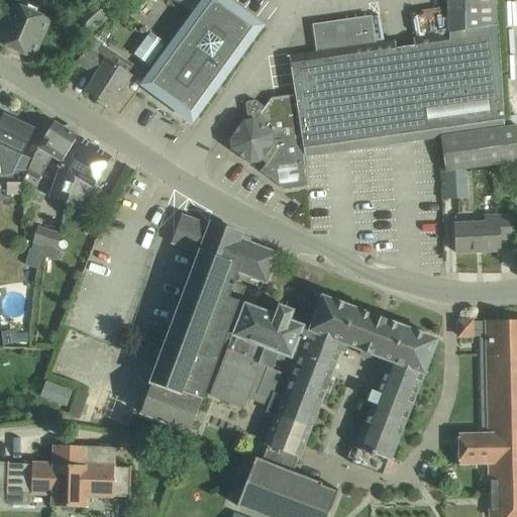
[(95,0),(76,18),(91,33),(112,13),(99,0),(95,0)]
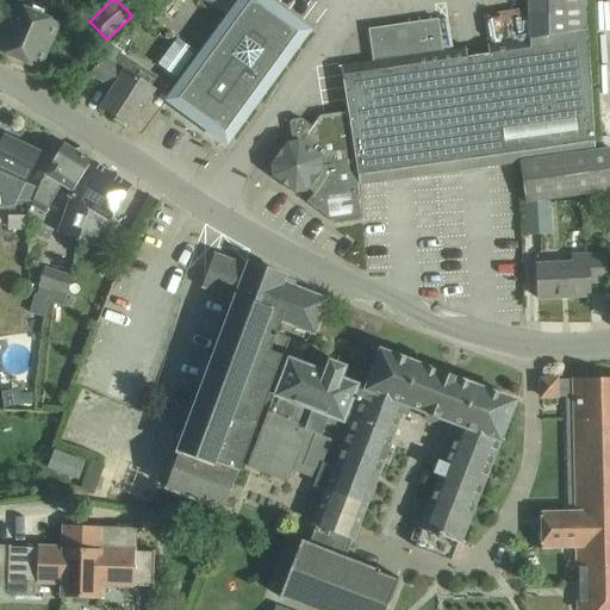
[(226,17),(170,93),(232,139),(312,31),(268,0),(238,0),(232,7),(226,17)]
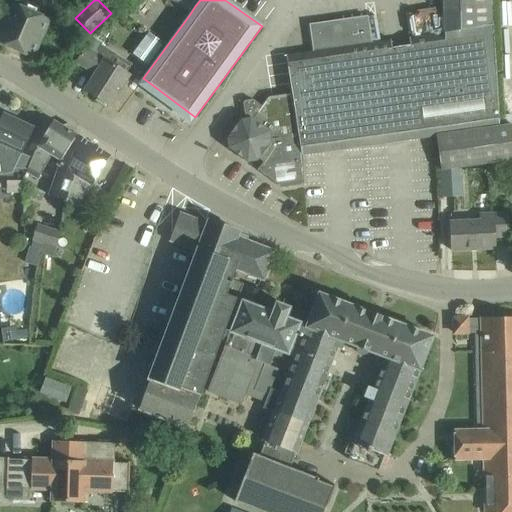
[(445,0),(446,32),(493,25),(495,14),(494,0),(445,0)]
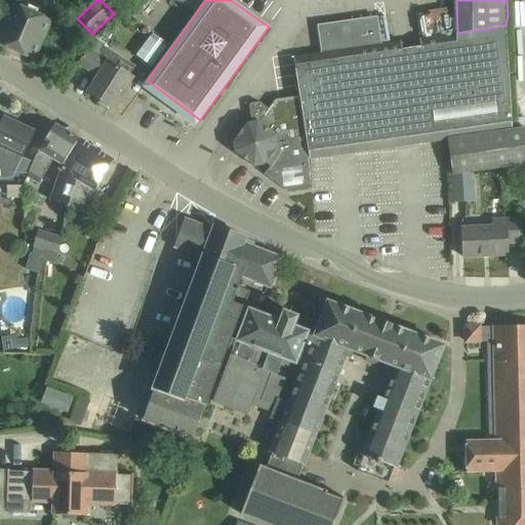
[(0,33),(0,44),(35,59),(52,21),(13,3),(0,33)]
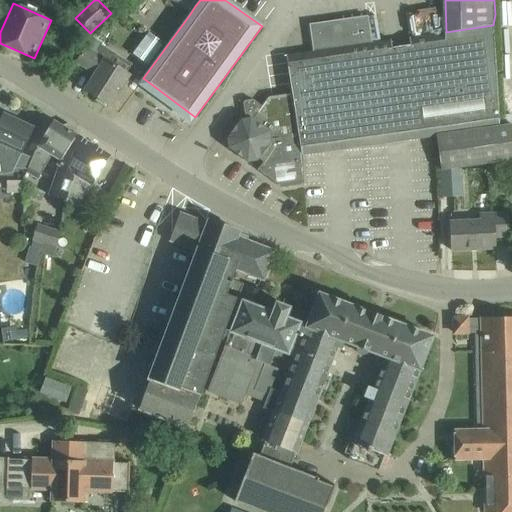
[(241,119),(227,138),(228,148),(248,163),(258,161),(259,159),(264,162),(258,170),(283,188),(303,185),(301,158),(302,158),(302,155),(437,134),(500,127),(493,25),(446,32),(409,37),(411,45),(392,48),(391,40),(373,42),(369,18),(311,27),(314,51),(287,55),(292,93),(268,96),(262,106),(253,100),(245,101),(244,104),(246,118),(241,119)]
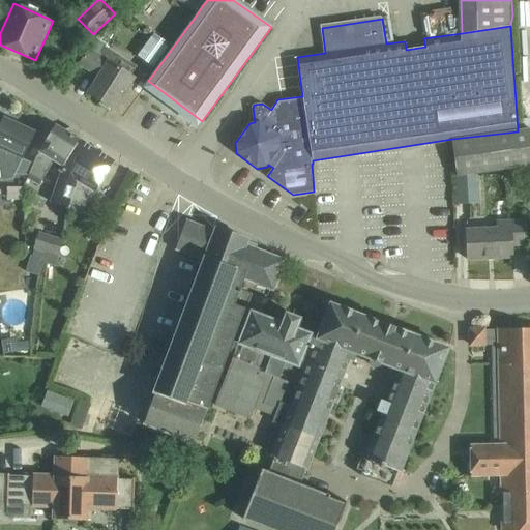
[(106,30),(102,37),(109,41),(113,34),(106,30)]
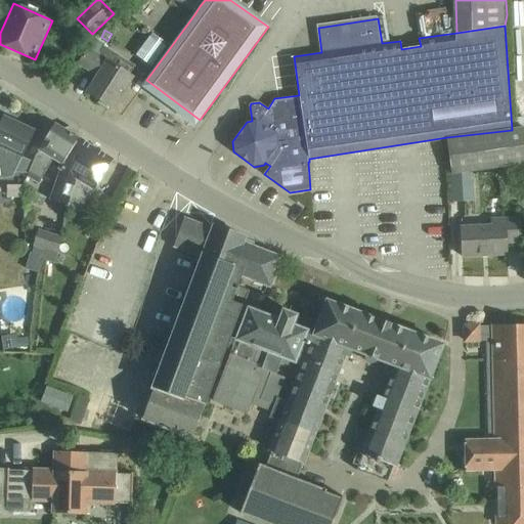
[(151,33),(136,55),(151,67),(168,45),(151,33)]
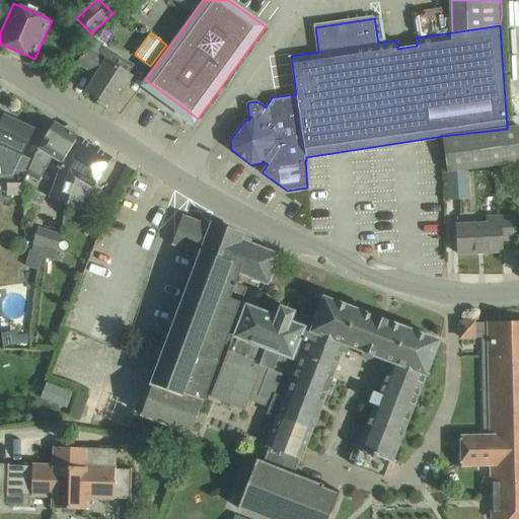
[(95,38),(88,48),(96,54),(103,43),(95,38)]
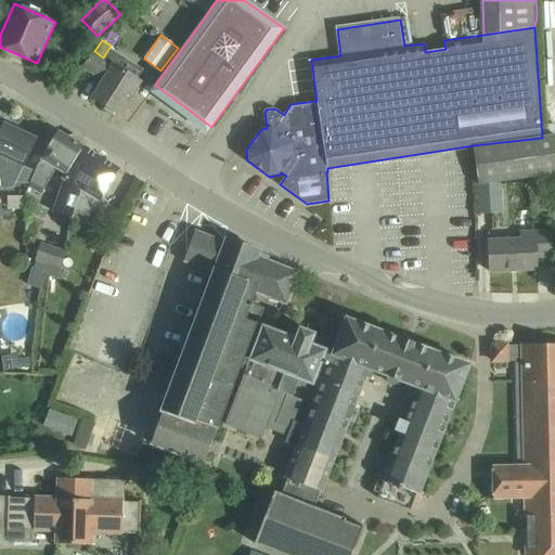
[(93,98),(106,105),(104,108),(115,116),(117,113),(119,114),(141,81),(103,57),(94,51),(84,67),(104,81),(93,98)]
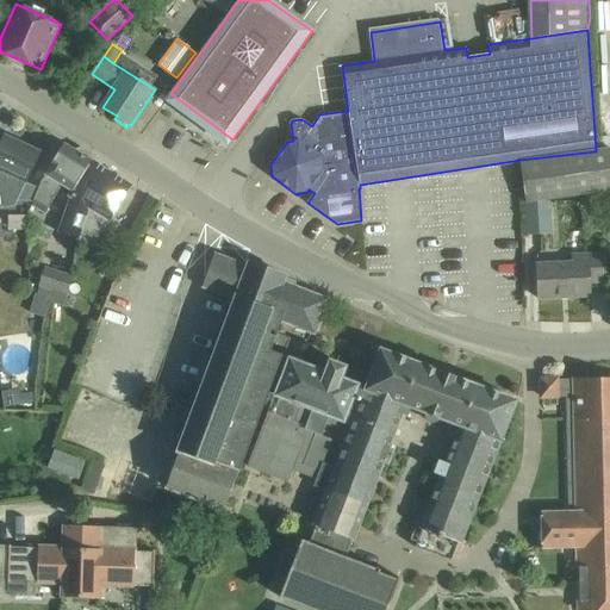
[(0,206),(2,206),(6,195),(18,200),(41,153),(5,136),(0,145),(0,206)]
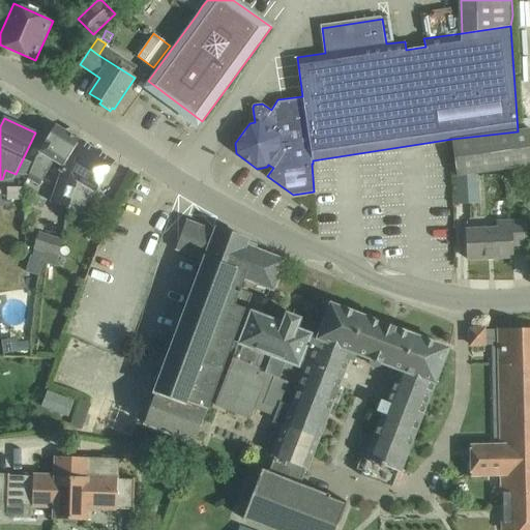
[(29,175),(28,178),(38,185),(55,159),(63,165),(80,140),(80,139),(79,133),(71,127),(64,130),(56,125),(56,124),(37,156),(34,164),(29,175)]
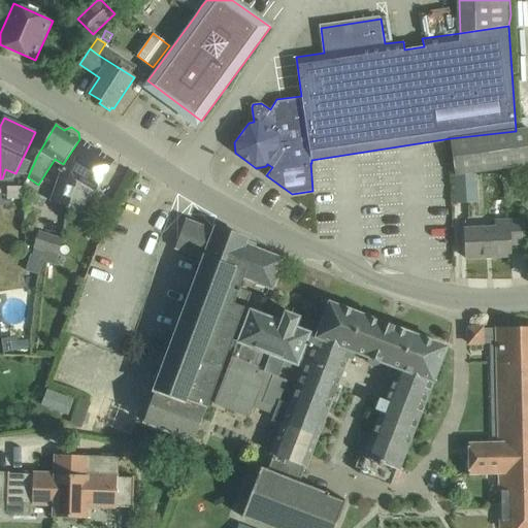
[(527,128),(516,131),(451,140),(456,175),(527,165),(527,128)]
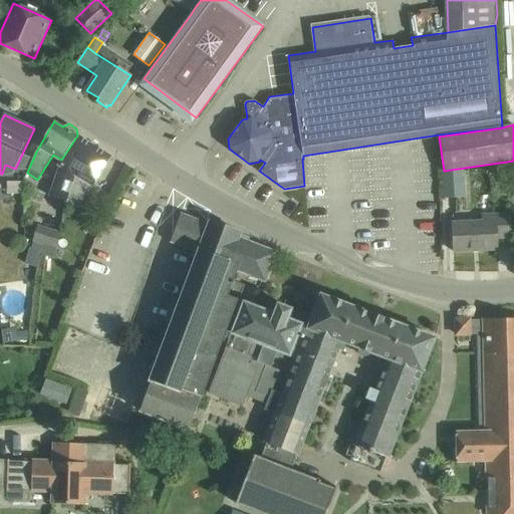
[(60,166),(50,196),(66,202),(75,175),(93,186),(111,157),(77,136),(61,160),(61,162),(58,165),(60,166)]
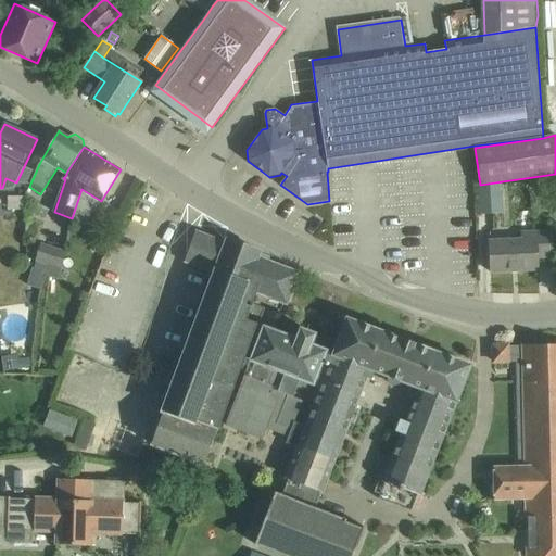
[(501,185),(479,186),(480,214),(503,213),(501,185)]
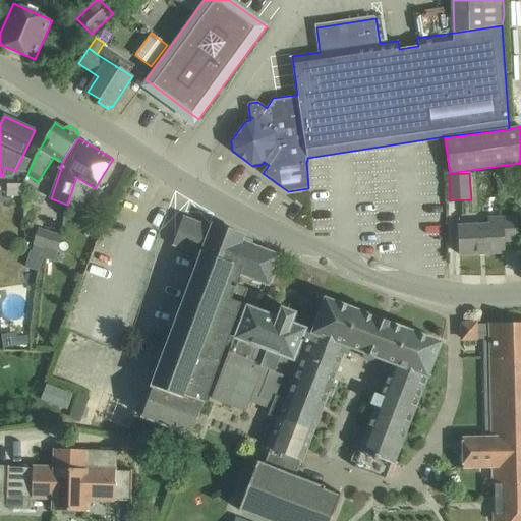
[(46,212),(65,219),(65,217),(66,205),(51,199),(46,212)]
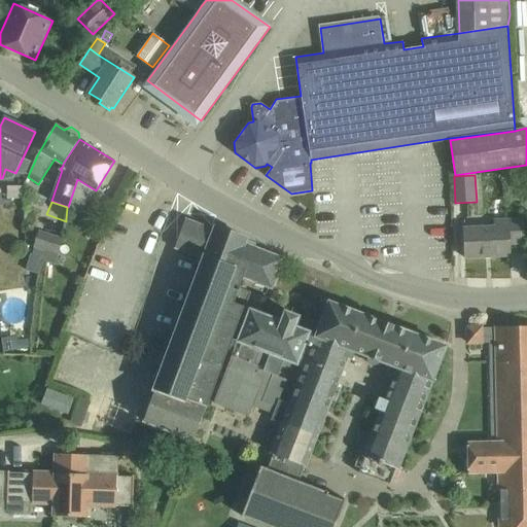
[(205,259),(144,421),(194,440),(244,308),(245,308),(251,292),(240,288),(243,278),(272,288),(283,258),(253,247),(254,245),(245,241),(246,239),(215,226),(214,230),(186,218),(175,248),(205,259)]
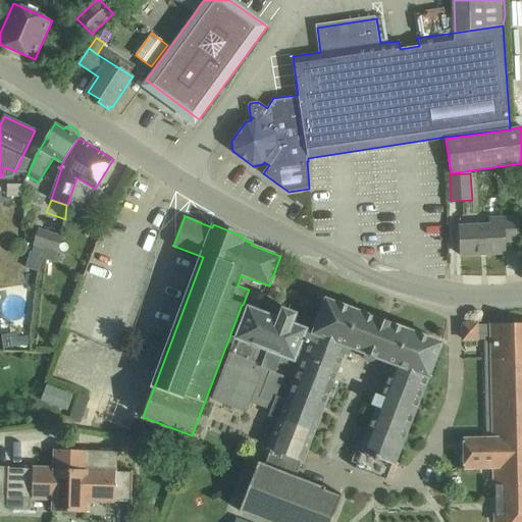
[(460,226),(462,256),(505,254),(504,243),(518,242),(517,217),(490,218),(490,224),(460,226)]
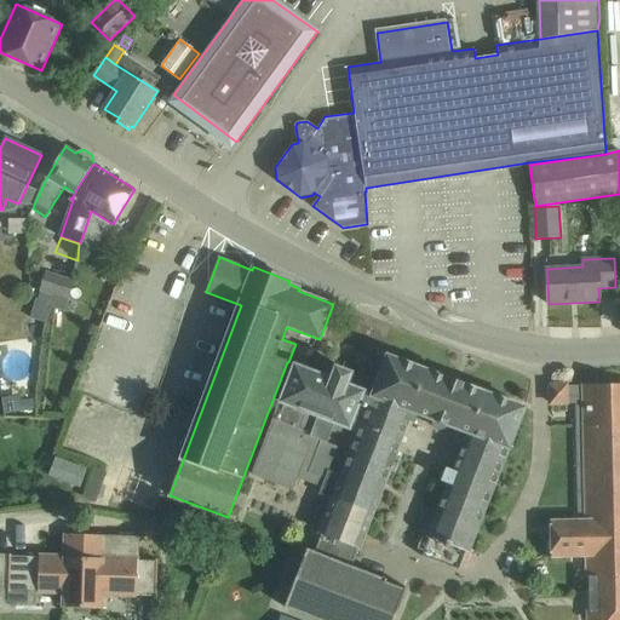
[(68,302),(69,302),(75,281),(46,273),(39,292),(53,297),(68,302)]
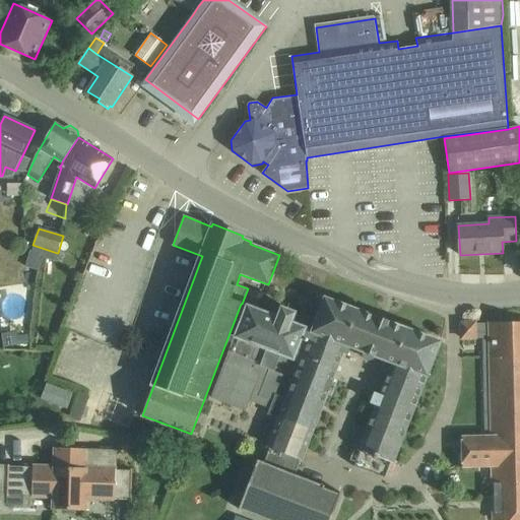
[(44,255),(43,258),(55,261),(57,253),(45,249),(44,255)]
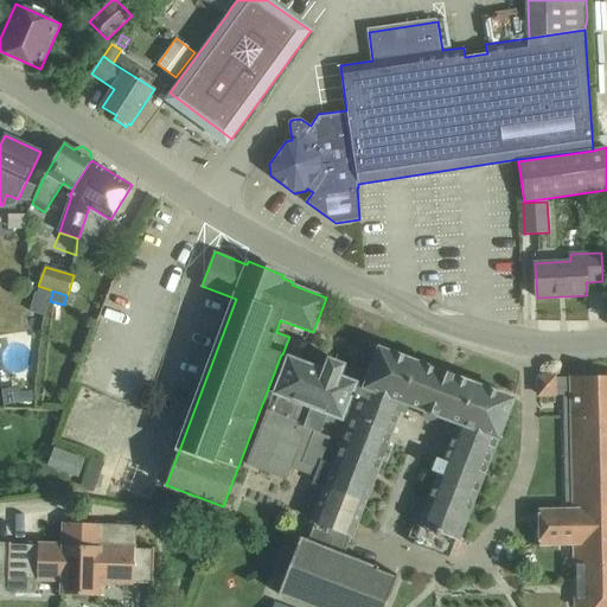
[(36,292),(30,311),(45,315),(50,301),(51,298),(37,293),(36,292)]
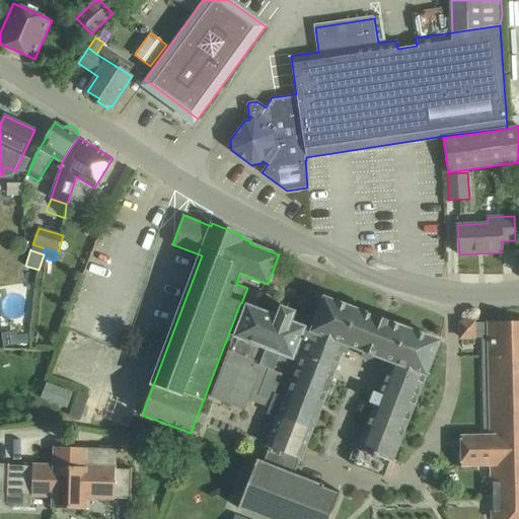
[(246,306),(230,351),(261,363),(260,366),(261,366),(274,371),(278,361),(290,366),(292,360),(299,363),(298,365),(332,378),(343,351),(346,353),(348,346),(361,311),(324,298),(313,326),(302,322),(300,326),(290,322),(294,313),(281,308),(277,317),(246,306)]
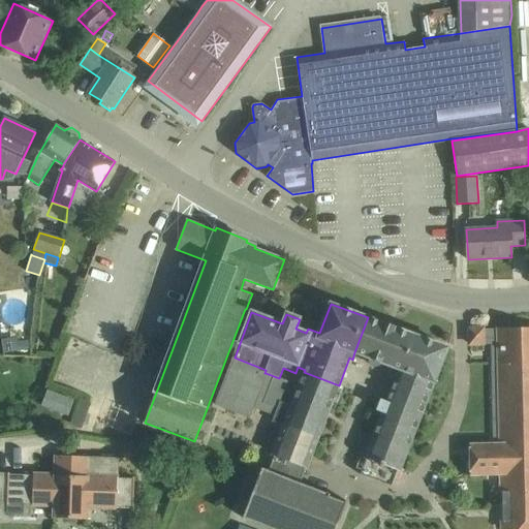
[(368,317),(354,352),(369,358),(369,362),(370,365),(373,367),(376,368),(379,366),(382,363),(399,369),(433,382),(435,382),(447,348),(368,317)]
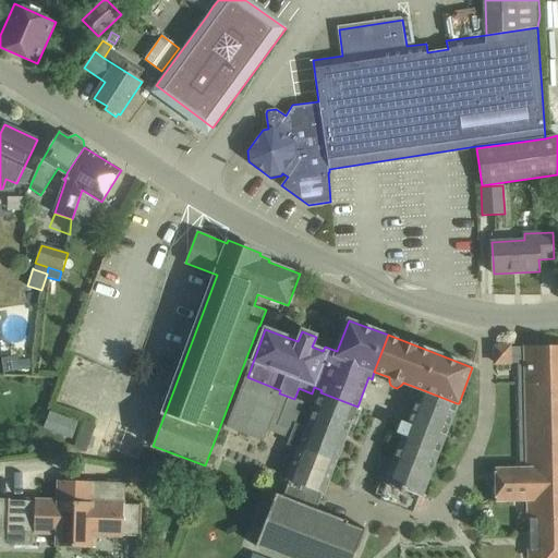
[(526,347),(496,347),(496,363),(509,363),(509,362),(518,362),(519,408),(557,407),(557,346),(526,347)]
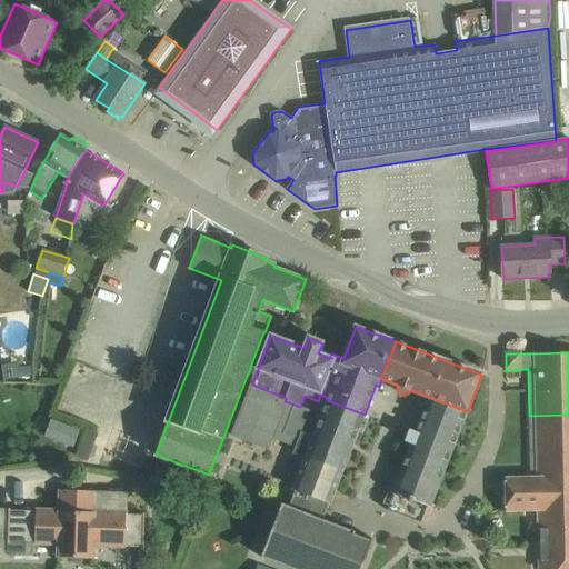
[(252,385),(232,436),(268,449),(272,438),(286,401),(285,401),(286,398),(252,385)]
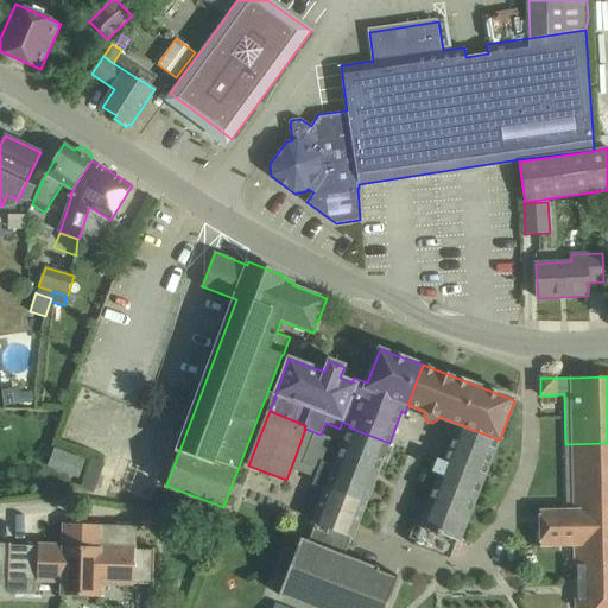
[(422,526),(415,545),(450,558),(457,539),(461,540),(500,439),(498,439),(458,424),(444,462),(438,460),(434,470),(439,473),(420,525),(422,526)]
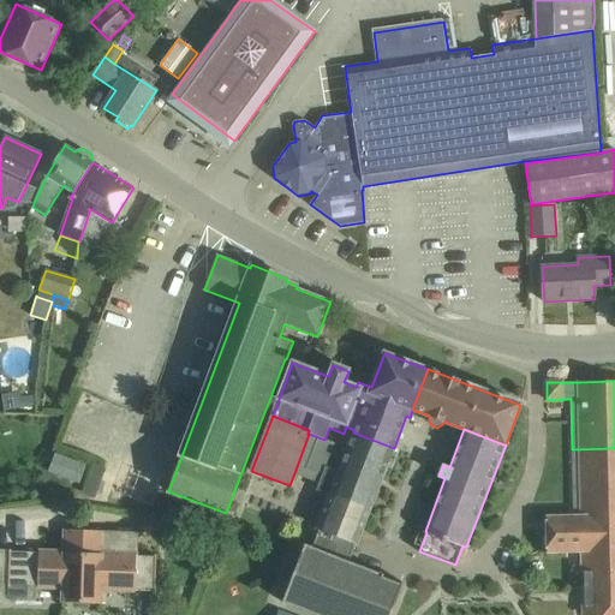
[(309,434),(294,473),(320,483),(317,490),(329,495),(316,529),(320,530),(312,548),(350,562),(394,448),(353,433),(338,472),(327,467),(335,443),(324,440),(309,434)]
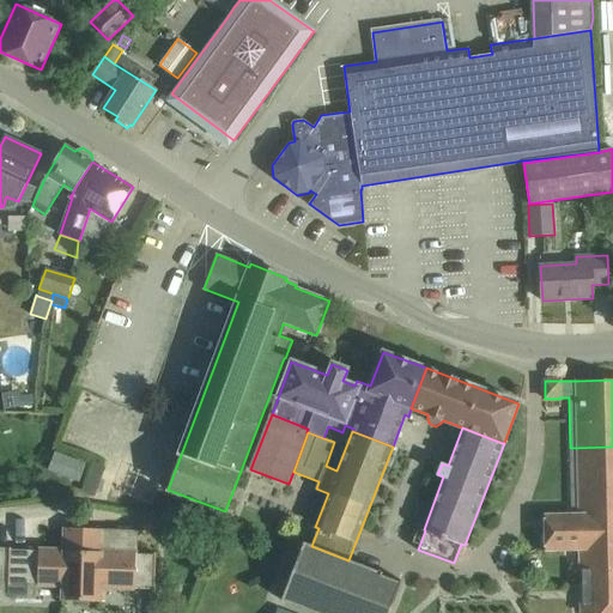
[(612,447),(570,448),(571,515),(612,514),(612,447)]
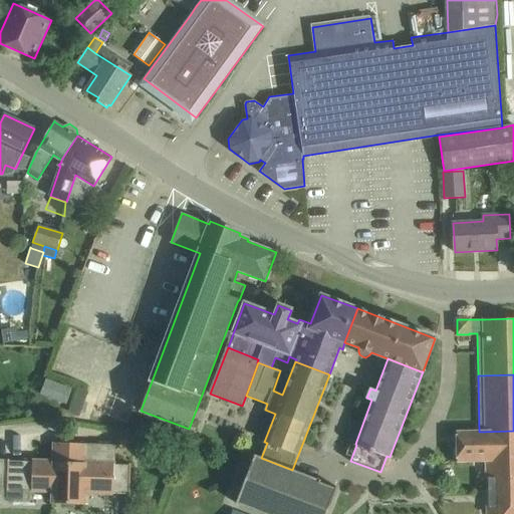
[(41,395),(66,404),(71,389),(46,379),(41,395)]
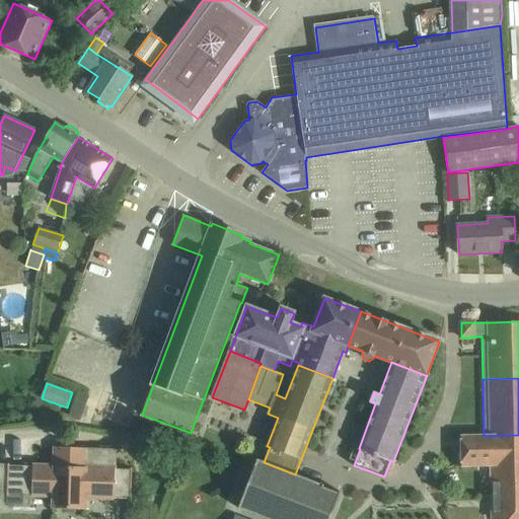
[(70,416),(80,420),(88,395),(78,391),(70,416)]
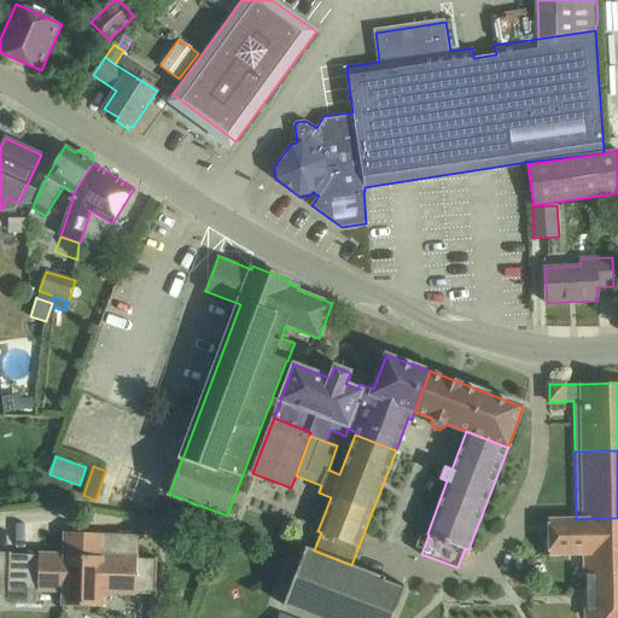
[(617,617),(617,518),(576,519),(549,519),(551,555),(587,554),(587,617),(617,617)]
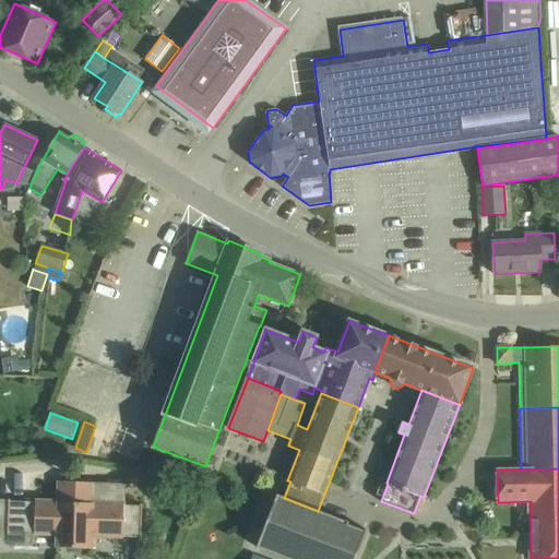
[(126,506),(127,484),(60,482),(59,502),(11,500),(10,500),(9,542),(25,543),(25,533),(58,534),(58,547),(91,548),(92,536),(140,537),(141,506),(126,506)]
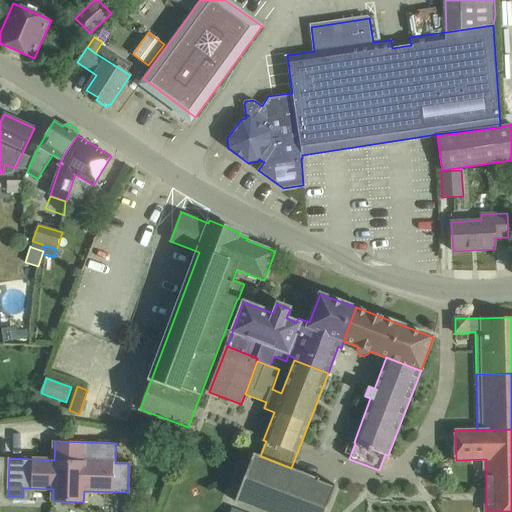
[(153,448),(151,459),(159,460),(161,449),(153,448)]
